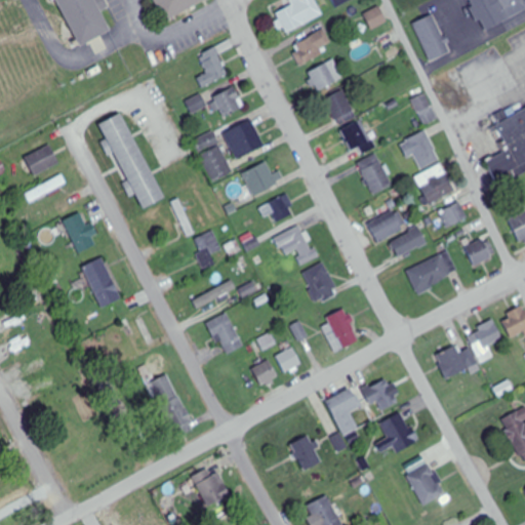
[(55,0),(81,47),(114,30),(105,11),(112,7),(108,0),(55,0)]
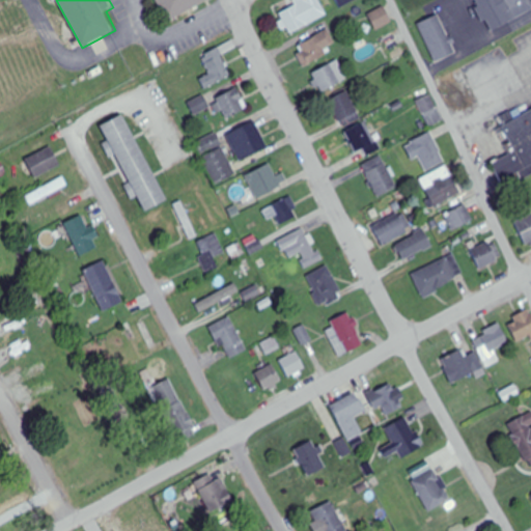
[(155,0),(167,21),(203,0),(155,0)]
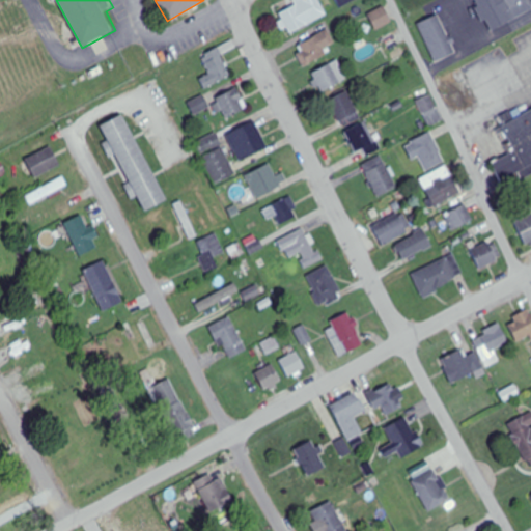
[(280,15),(290,35),(327,16),(317,0),(301,0),(295,3),(296,5),(280,15)]
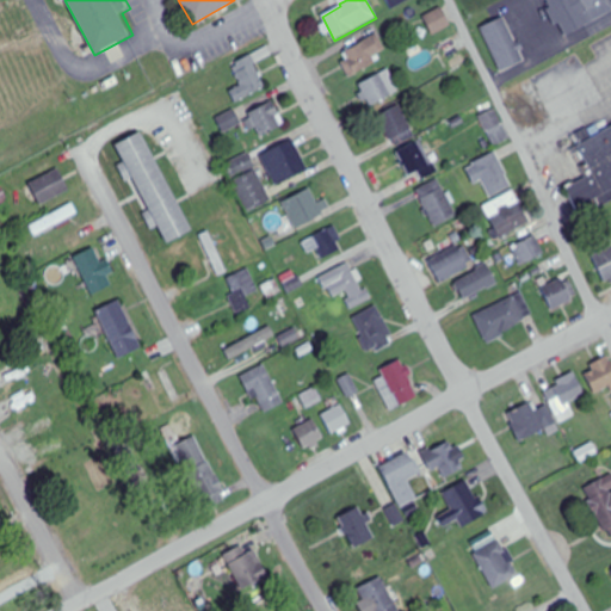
[(408,0),(388,0),(402,10),(408,0)]
